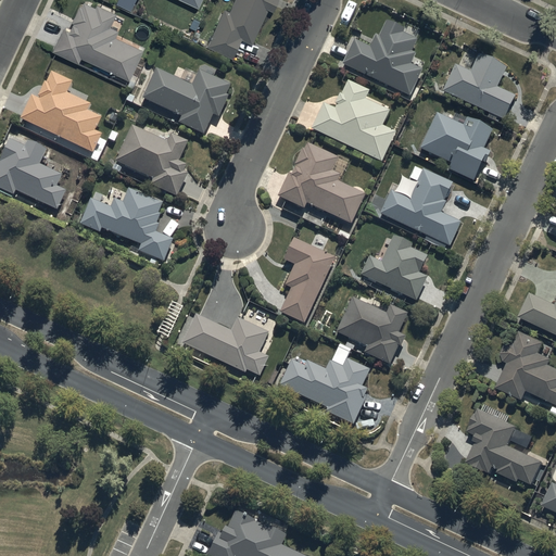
[(64,26),(53,49),(79,61),(81,57),(129,79),(144,48),(115,34),(118,27),(112,24),(117,12),(98,2),(96,5),(85,0),(83,4),(80,4),(70,28),(64,26)]
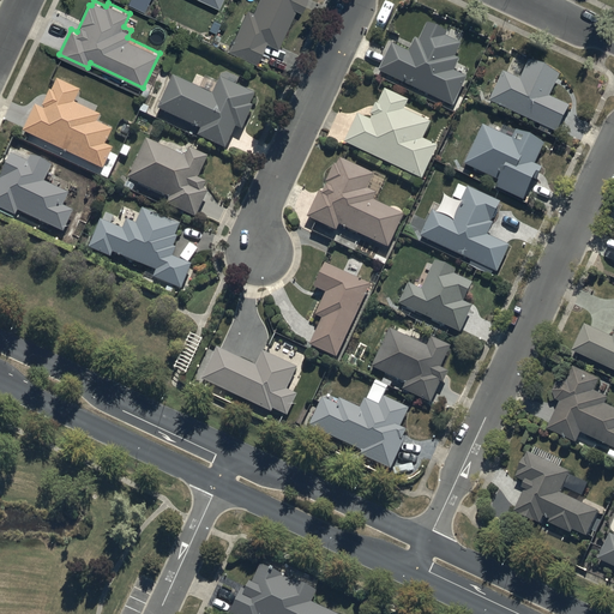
[(258,0),(254,10),(247,7),(238,31),(228,28),(221,46),(260,61),(269,41),(282,47),(298,7),(304,10),(307,0),(258,0)]
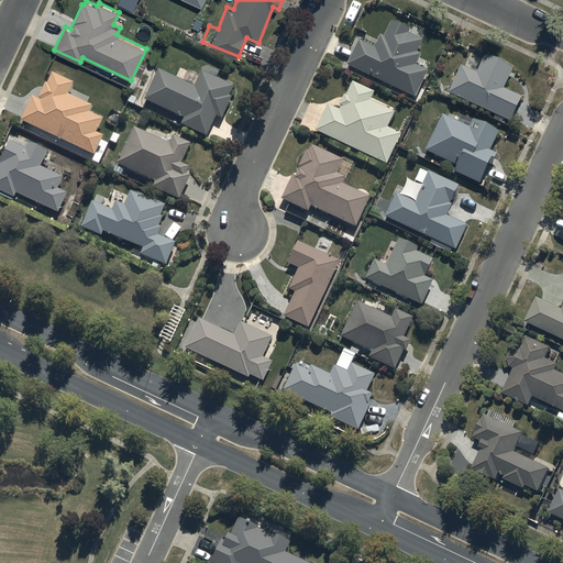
[(416,99),(429,72),(417,66),(422,55),(417,53),(422,40),(409,34),(411,31),(393,22),(385,37),(381,35),(374,47),(360,41),(348,65),(416,99)]
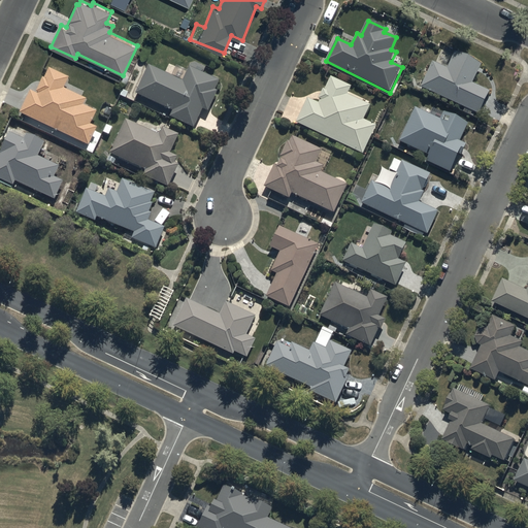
[(433,62),(421,89),(465,108),(463,112),(472,117),(474,113),(479,116),(490,91),(473,83),(482,64),(455,52),(447,68),(433,62)]
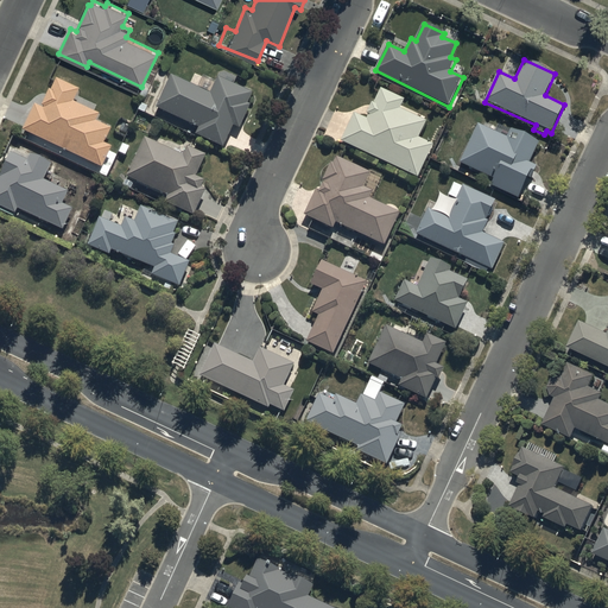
[(196,135),(222,149),(235,126),(239,128),(252,106),(248,103),(253,94),(220,77),(211,94),(171,76),(157,108),(168,114),(198,128),(196,135)]
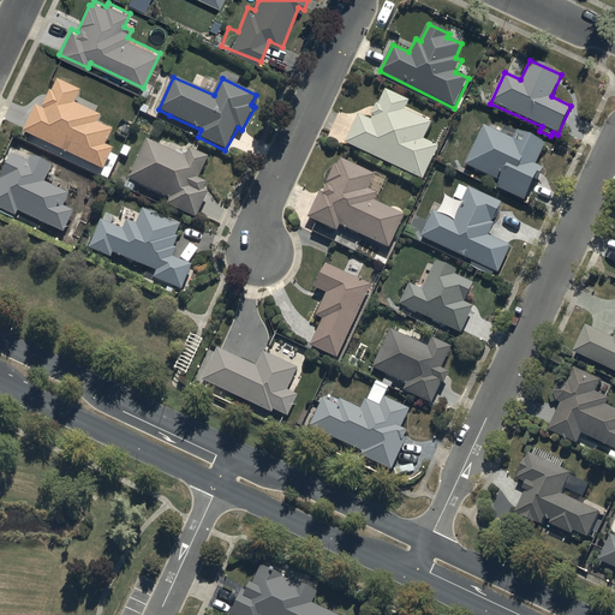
[(105,172),(114,150),(106,145),(113,131),(97,123),(101,115),(76,103),(81,91),(57,81),(43,109),(36,107),(24,133),(96,167),(105,172)]
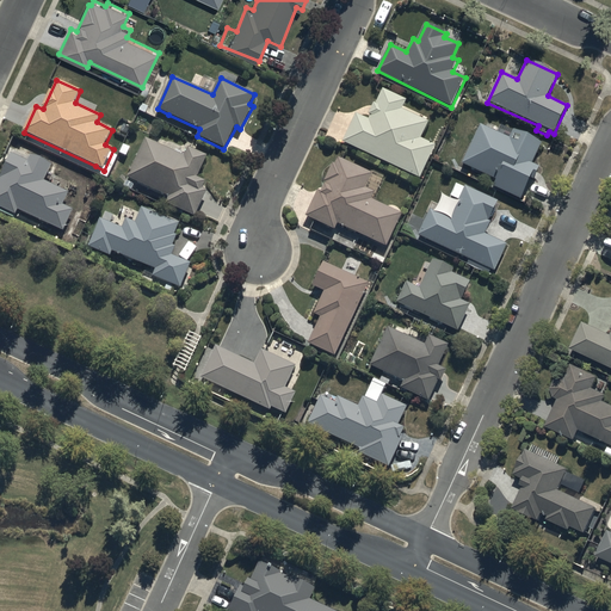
[(430,122),(426,121),(402,110),(407,99),(383,90),(376,105),(374,104),(369,115),(370,116),(369,119),(356,115),(343,144),(421,179),(437,144),(423,139),(430,122)]
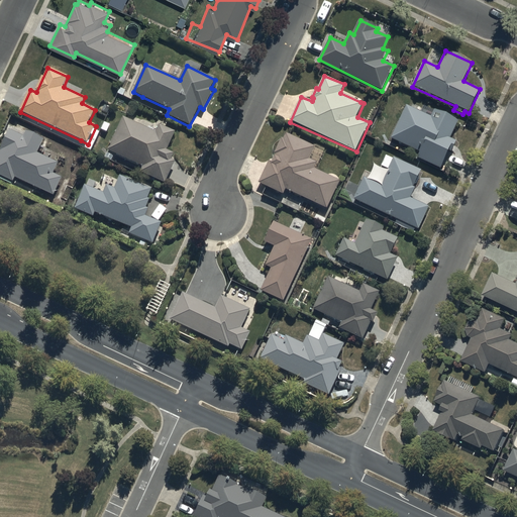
[(423,106),(420,113),(410,108),(406,106),(392,138),(420,153),(417,159),(431,167),(431,165),(440,170),(450,150),(451,151),(456,141),(449,138),(457,122),(434,110),(434,111),(423,106)]
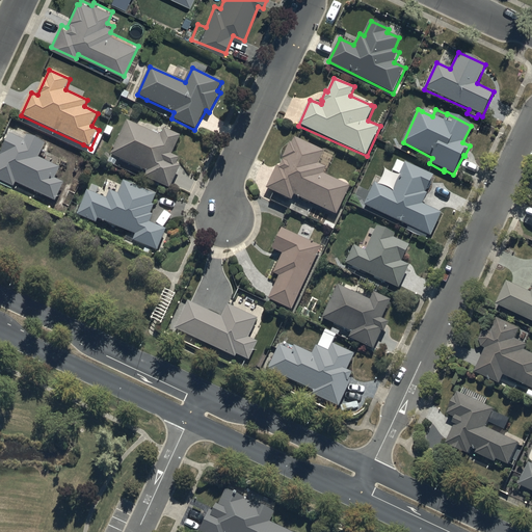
[(160,136),(127,121),(111,156),(147,173),(144,178),(169,189),(181,166),(177,164),(179,158),(171,155),(180,136),(163,128),(160,136)]
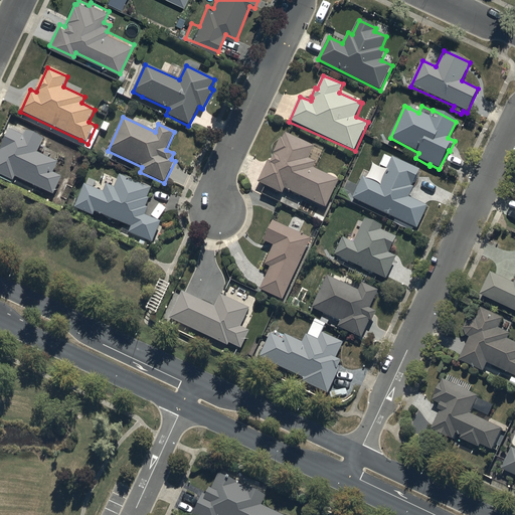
[(12,127),(0,151),(0,175),(0,176),(0,175),(0,178),(10,184),(12,181),(13,182),(16,177),(53,195),(62,177),(53,173),(57,163),(37,153),(44,139),(27,131),(26,133),(12,127)]
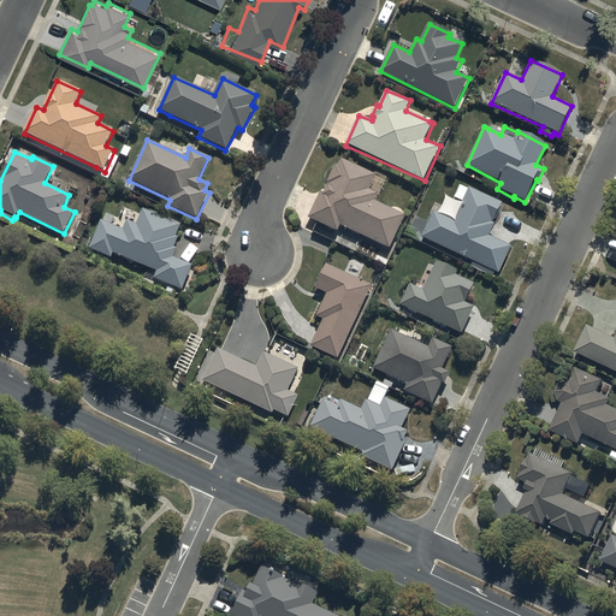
[(368,189),(375,176),(341,158),(327,184),(329,184),(324,194),(321,193),(309,218),(338,232),(341,226),(390,250),(407,217),(374,201),(378,195),(368,189)]
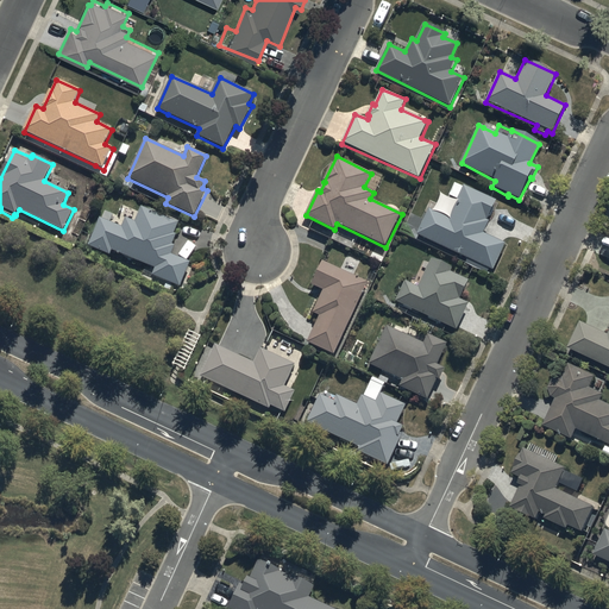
[(431,209),(418,234),(468,259),(465,263),(488,274),(490,269),(494,271),(507,245),(484,233),(489,223),(488,221),(497,201),(463,186),(462,188),(454,183),(449,195),(458,200),(450,219),(431,209)]
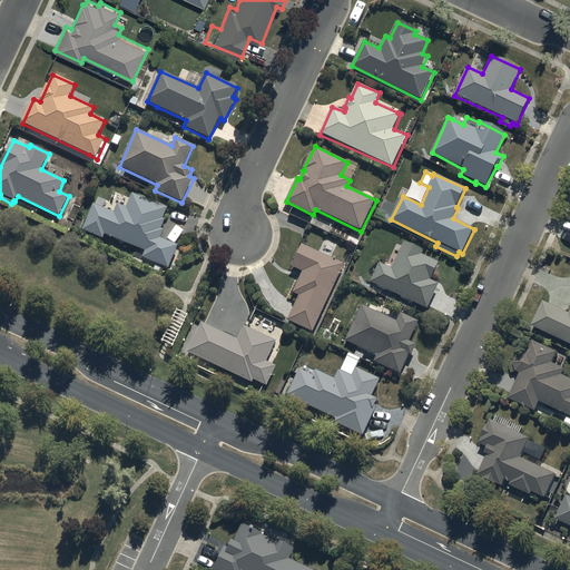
[(178,247),(160,238),(164,231),(160,229),(165,220),(163,219),(167,209),(134,195),(127,208),(118,205),(115,214),(94,205),(82,231),(102,239),(105,234),(145,252),(143,257),(156,264),(154,269),(159,272),(163,266),(168,268),(178,247)]
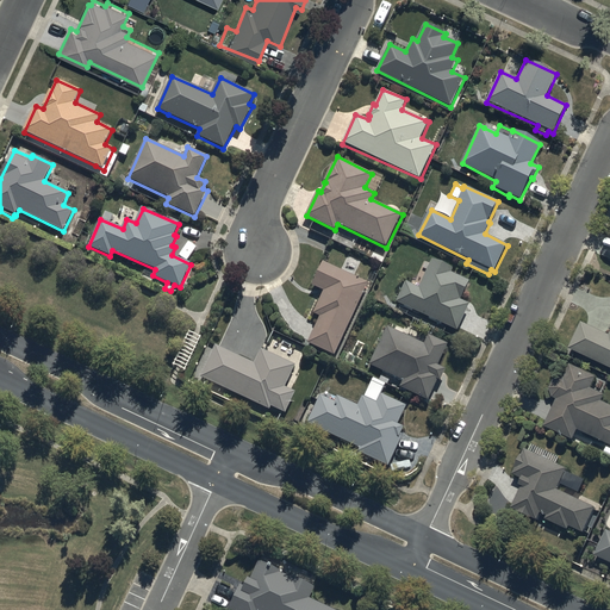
[(431,263),(419,287),(410,284),(405,282),(396,304),(459,331),(470,304),(461,300),(470,281),(449,273),(452,268),(433,260),(431,263)]
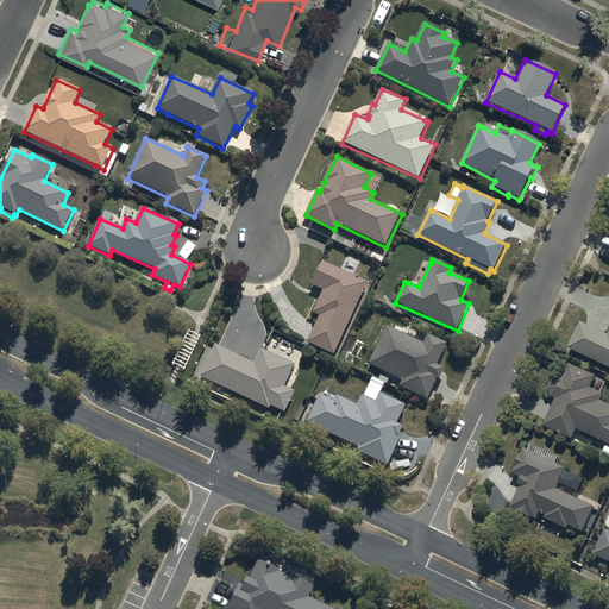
[(324,263),(312,284),(324,290),(313,313),(319,315),(312,331),(307,343),(333,355),(366,284),(324,263)]
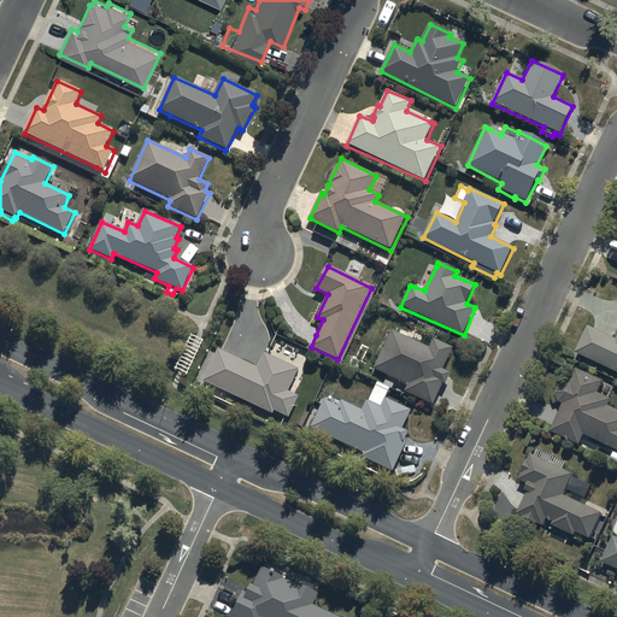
[(616,339),(591,325),(577,352),(616,371),(616,339)]
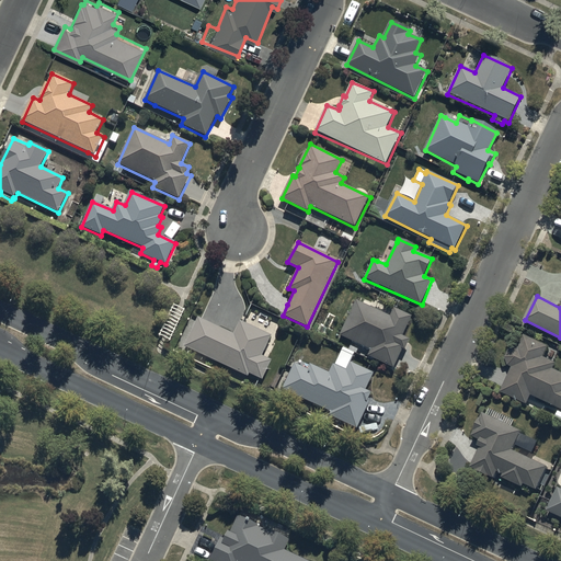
[(357,301),(340,335),(370,352),(368,356),(393,368),(403,350),(405,351),(410,341),(402,336),(412,318),(396,310),(391,319),(357,301)]
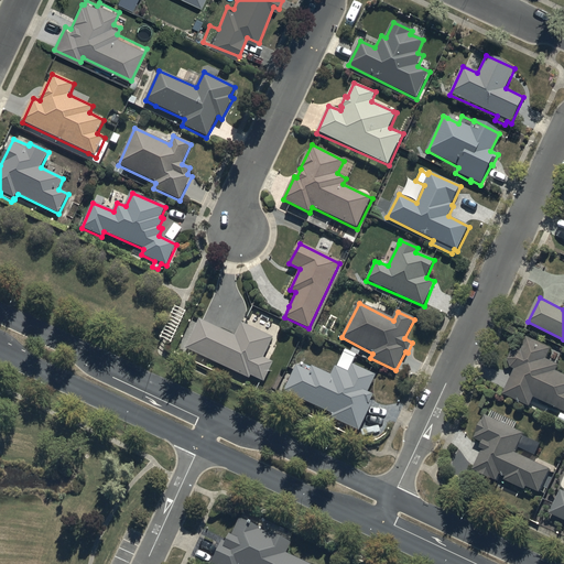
[(250,375),(263,382),(273,364),(263,358),(273,339),(241,323),(235,336),(199,318),(184,349),(248,381),(250,375)]
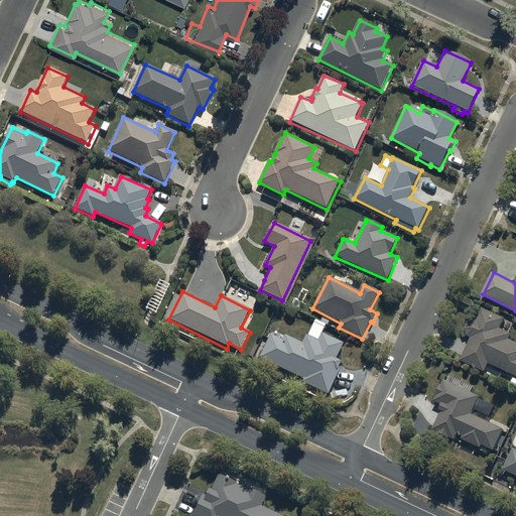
[(484,308),(479,318),(469,321),(466,329),(468,336),(473,338),(462,361),(486,373),(490,364),(494,366),(515,376),(515,343),(510,340),(513,335),(500,329),(505,318),(484,308)]
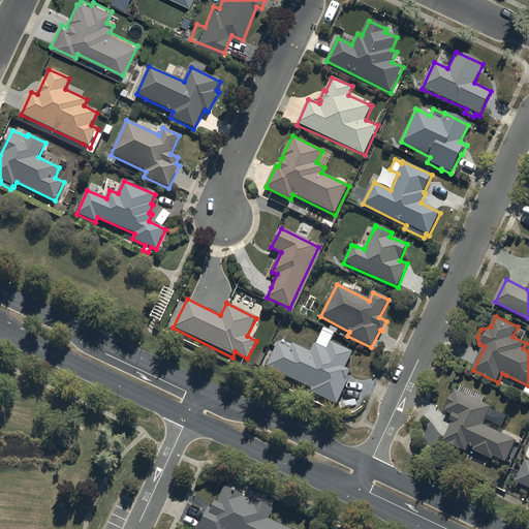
[(290,349),(278,344),(267,367),(312,390),(311,393),(337,405),(350,376),(348,375),(349,372),(344,369),(352,352),(331,342),(327,350),(314,344),(310,352),(292,344),(290,349)]
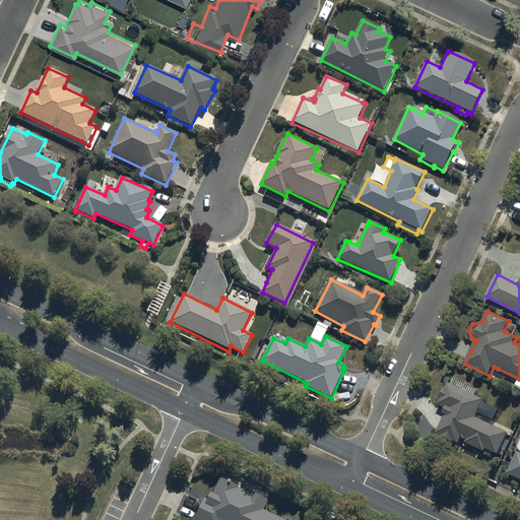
[(468,440),(467,443),(486,452),(488,449),(499,455),(501,452),(505,454),(512,438),(509,437),(510,435),(476,417),(485,400),(475,394),(477,390),(456,379),(453,385),(449,383),(439,404),(447,409),(445,414),(447,415),(438,433),(459,444),(462,437),(468,440)]
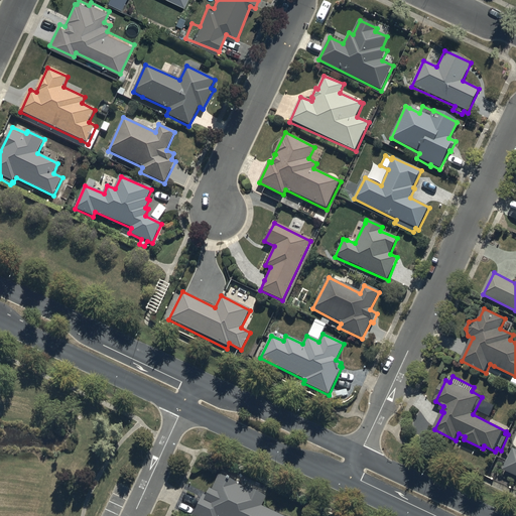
[(515,448),(505,470),(515,475),(515,448)]
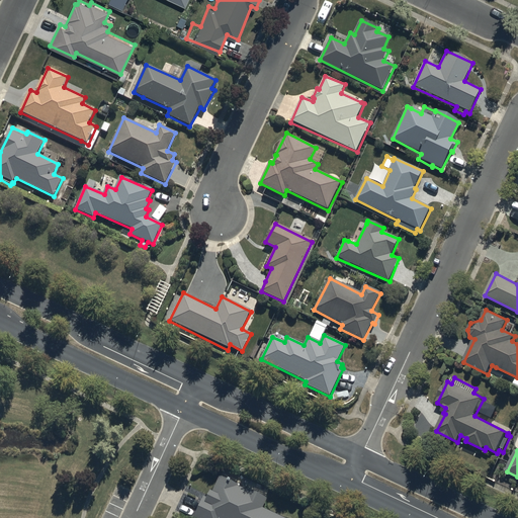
[(212,480),(195,517),(276,517),(262,512),(266,503),(212,480)]
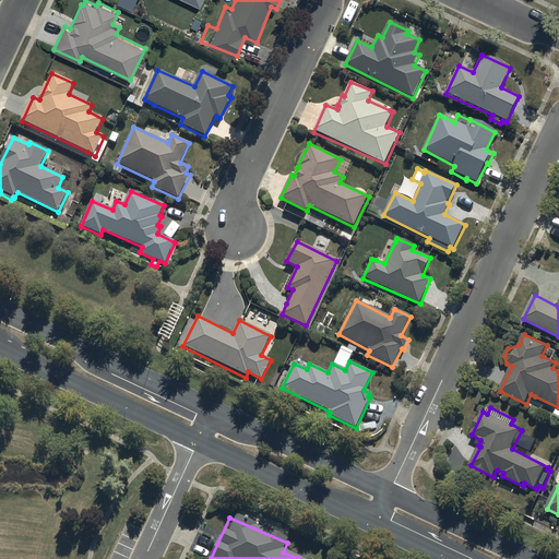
All buildings are outlined.
